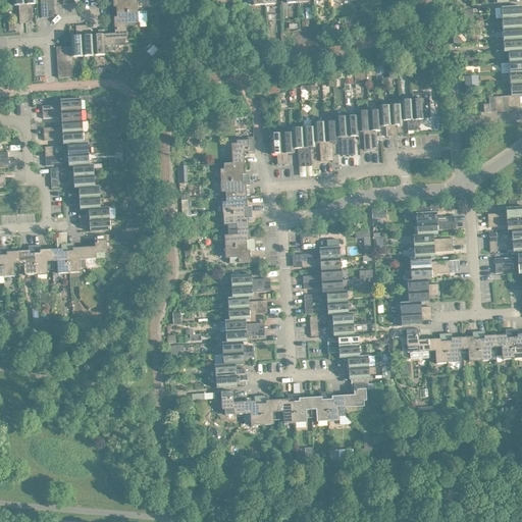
[(20,23),(27,22),(24,0),(13,0),(14,5),(20,5),(20,7),(19,7),(20,23)]
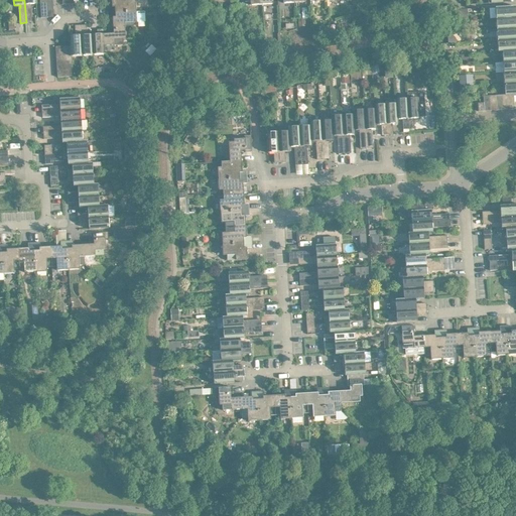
[(36,4),(36,0),(24,0),(26,22),(32,22),(31,6),(30,6),(30,4),(36,4)]
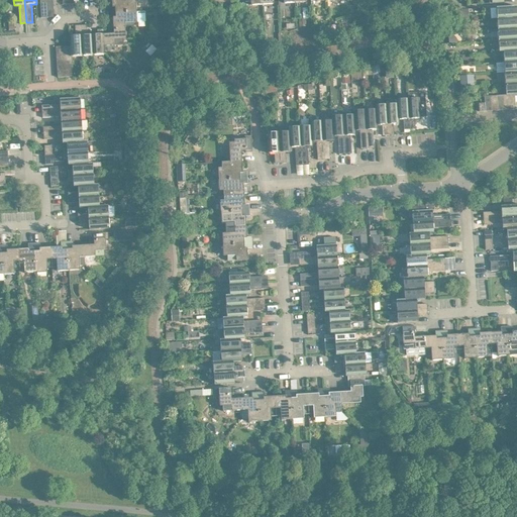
[(108,6),(109,12),(137,10),(136,0),(112,0),(113,6),(108,6)]
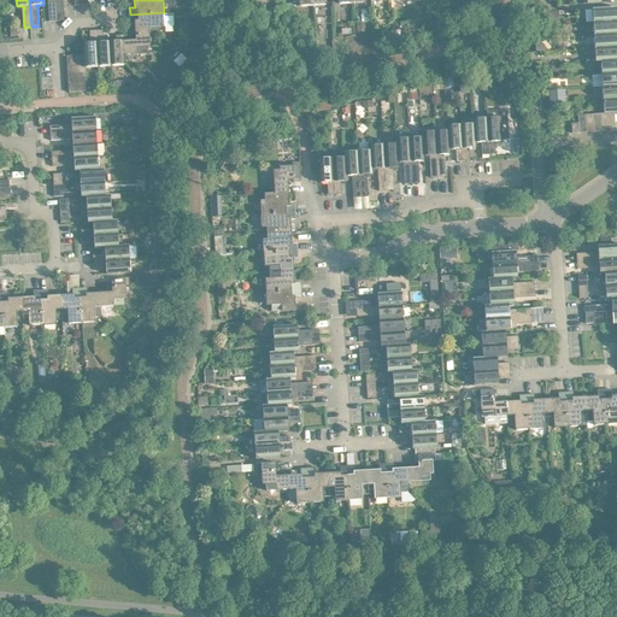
[(593,9),(594,22),(616,19),(616,10),(616,7),(593,9)]
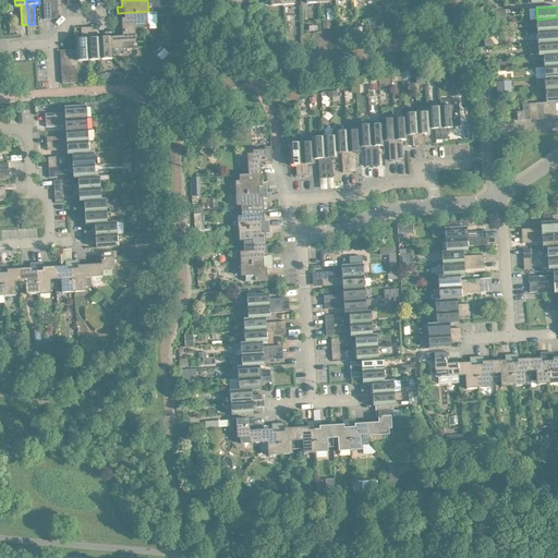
[(122,20),(123,31),(135,31),(136,31),(145,29),(145,24),(149,24),(148,11),(118,13),(118,20),(122,20)]
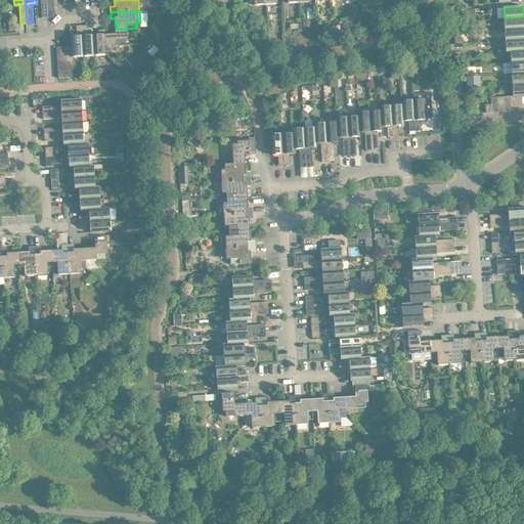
[(369,15),(365,19),(370,24),(375,19),(369,15)]
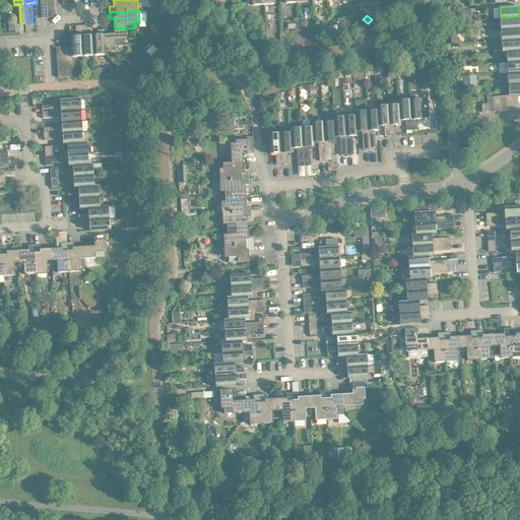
[(519,16),(501,18),(501,29),(519,27),(519,16)]
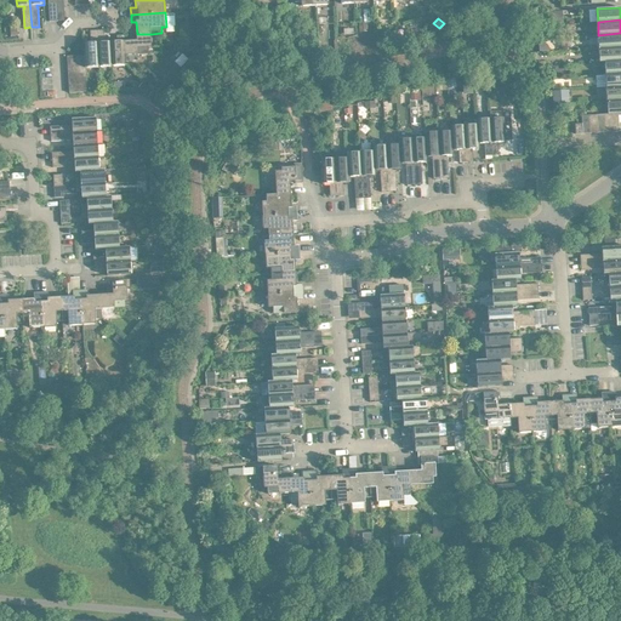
[(104,29),(97,30),(100,67),(113,66),(112,41),(104,43),(104,29)]
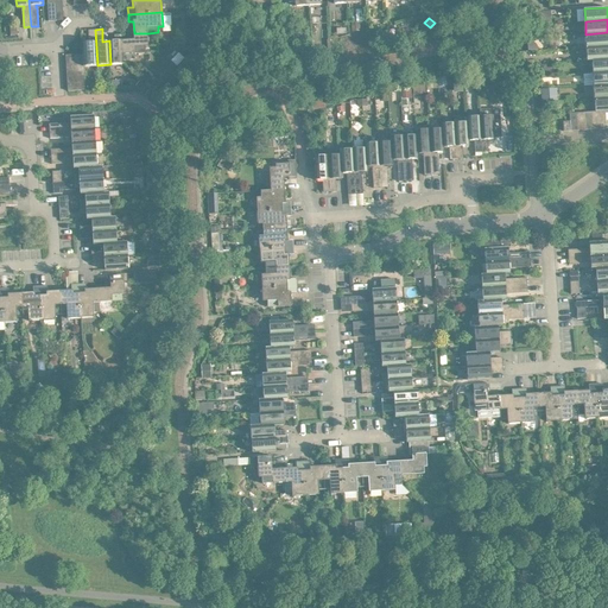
[(83,54),(84,61),(84,65),(97,65),(95,30),(89,30),(89,42),(83,43),(83,54)]
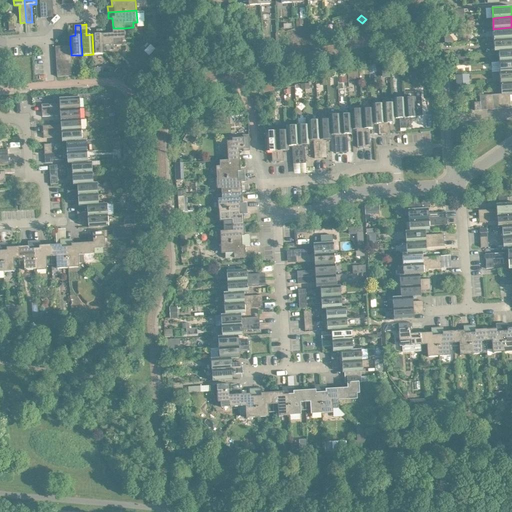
[(511,27),(493,29),(494,40),(511,38),(511,27)]
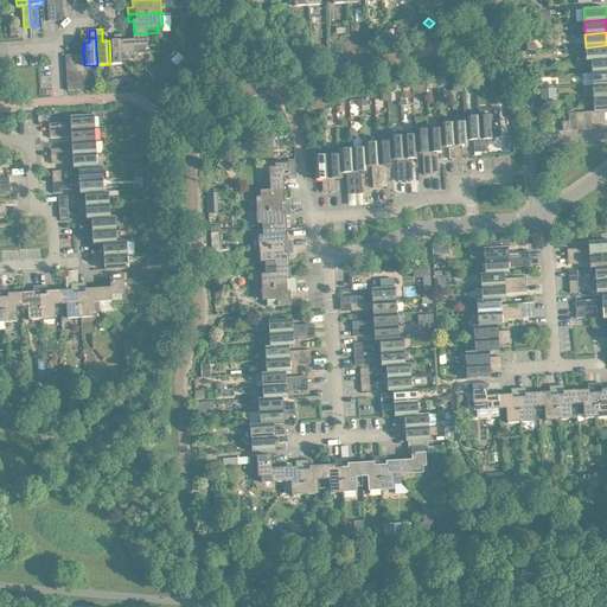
[(134,39),(122,40),(122,53),(123,53),(146,52),(146,46),(148,46),(148,33),(147,33),(134,33),(134,39)]
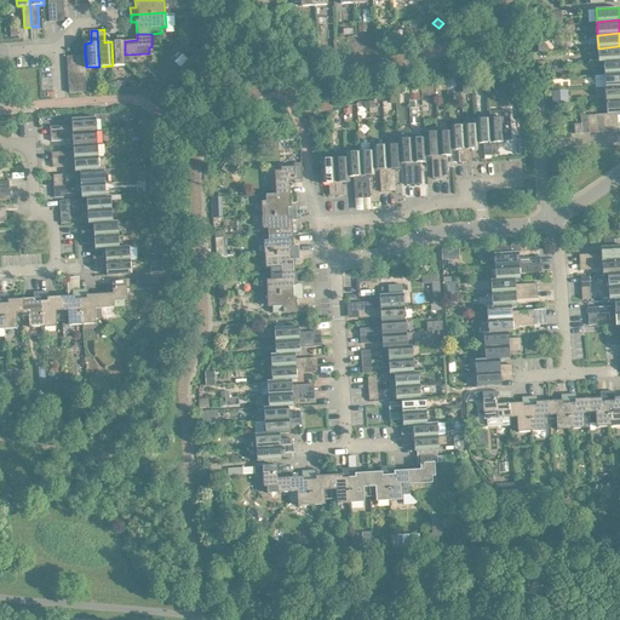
[(118,41),(112,41),(113,65),(126,64),(126,55),(125,55),(125,41),(125,35),(118,35),(118,41)]
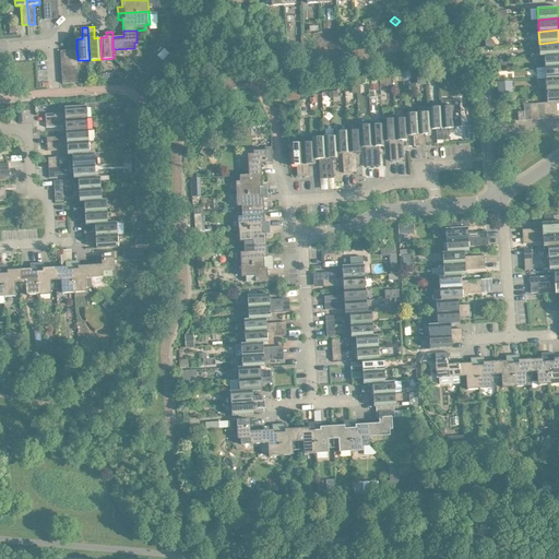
[(487,37),(485,37),(486,47),(496,46),(495,45),(495,43),(494,42),(492,39),(490,38),(489,37),(487,37)]
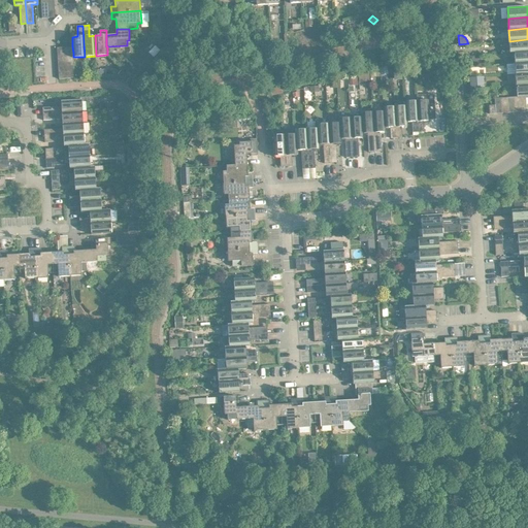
[(510,53),(515,53),(515,52),(527,51),(527,39),(509,41),(510,53)]
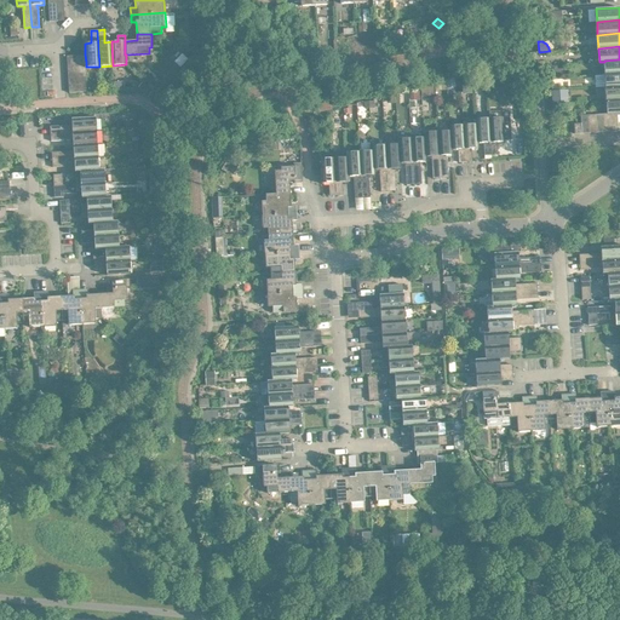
[(604,62),(606,74),(619,73),(619,59),(604,61),(604,62)]
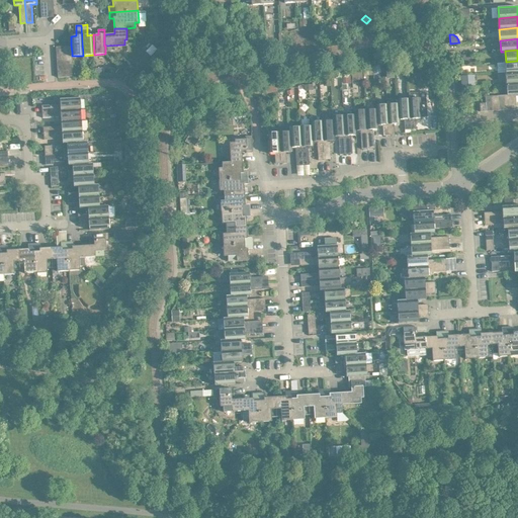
[(123,60),(119,65),(124,70),(130,65),(123,60)]
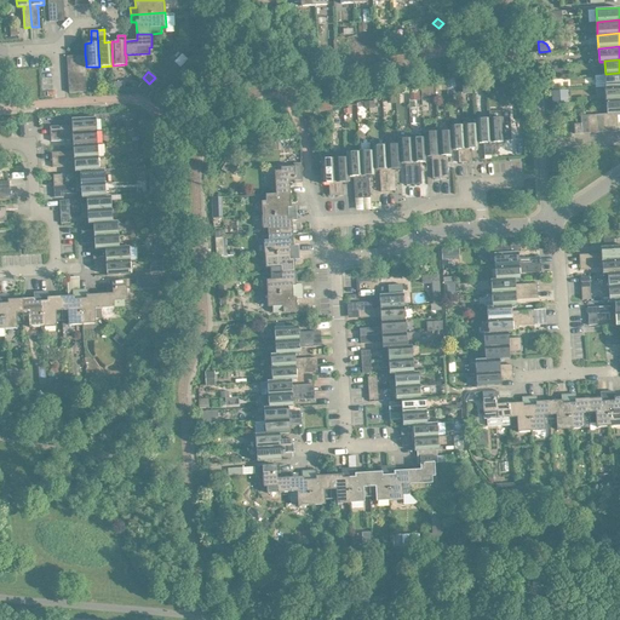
[(474,74),(475,86),(487,85),(487,73),(475,74),(474,74)]
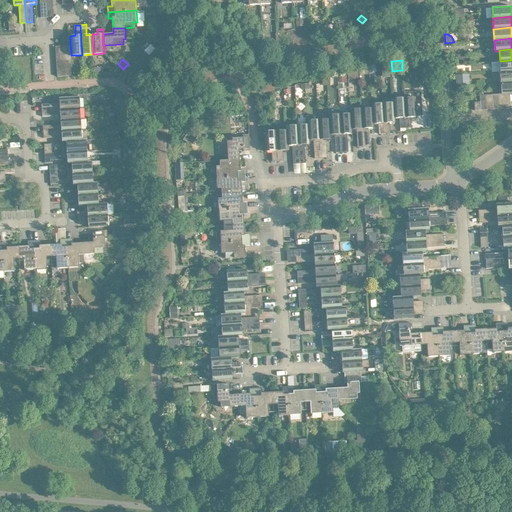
[(511,60),(500,61),(500,72),(511,71),(511,60)]
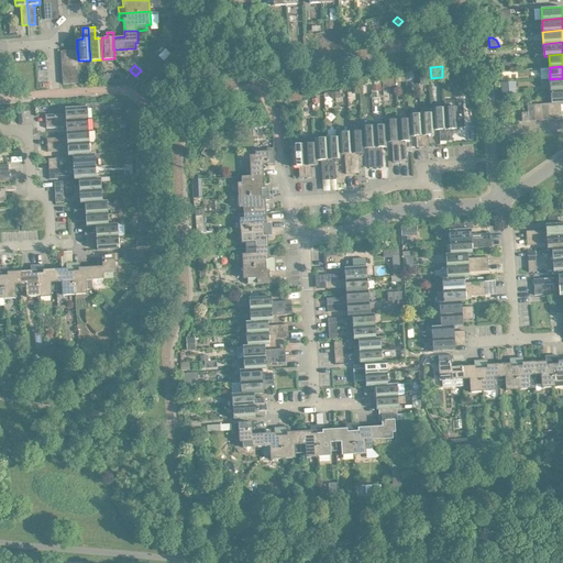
[(420,84),(430,83),(429,70),(420,70),(420,84)]
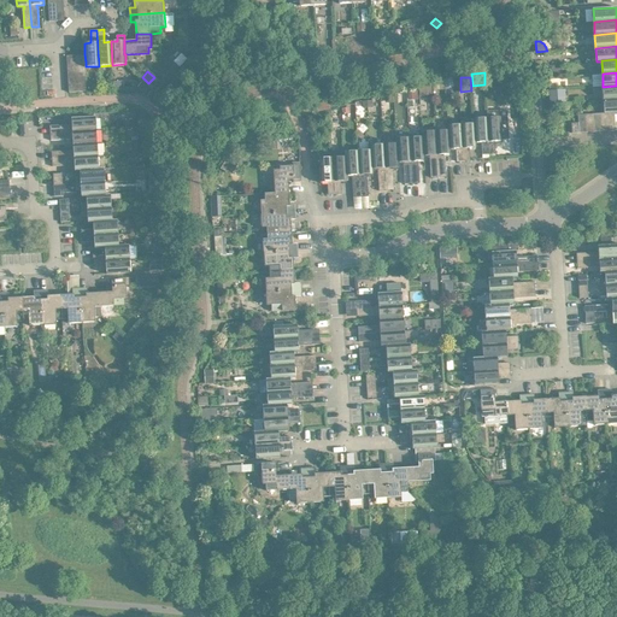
[(142,82),(139,87),(147,92),(151,88),(142,82)]
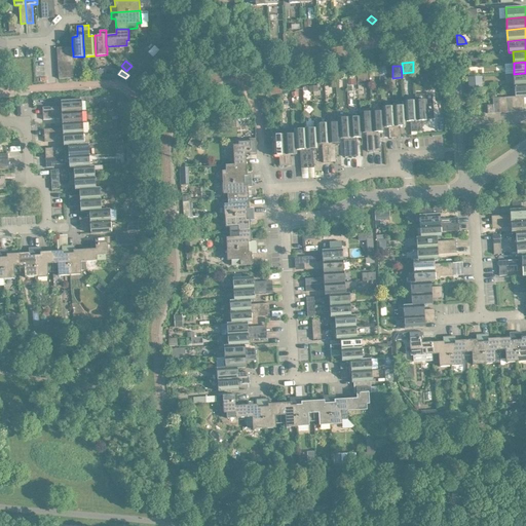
[(525,73),(514,74),(515,85),(525,84),(525,73)]
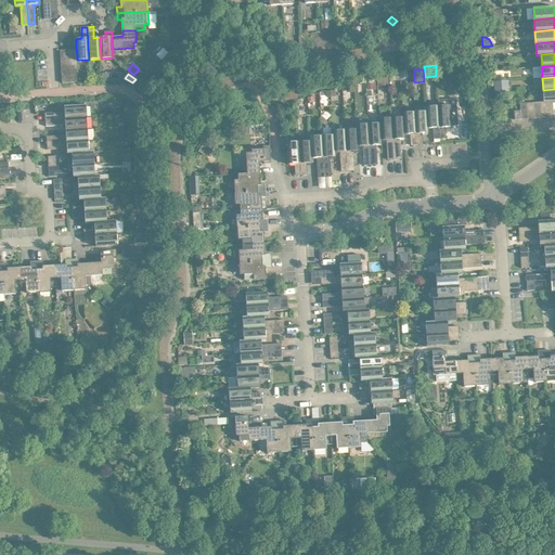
[(554,89),(543,90),(544,102),(546,102),(553,101),(554,101),(554,89)]
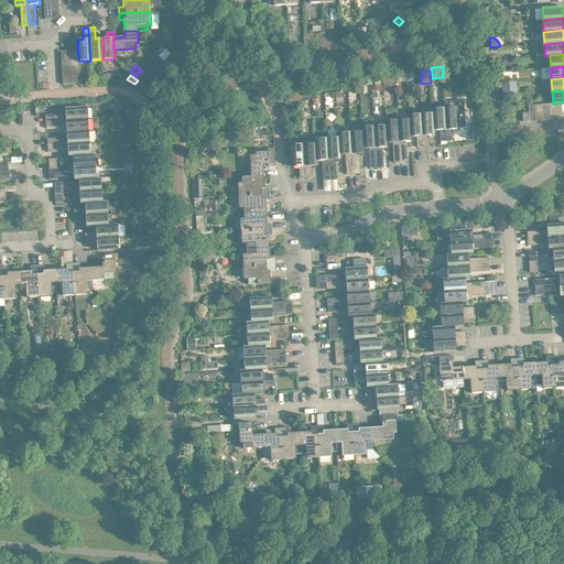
[(301,93),(290,95),(291,102),(302,100),(301,93)]
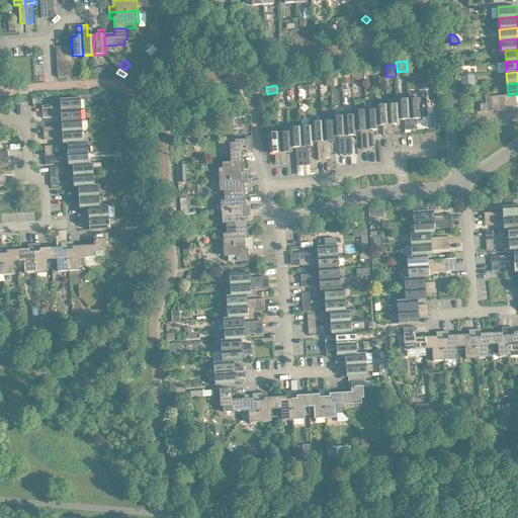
[(410,99),(409,99),(411,130),(417,130),(416,118),(422,118),(422,117),(428,117),(426,92),(409,93),(410,99)]
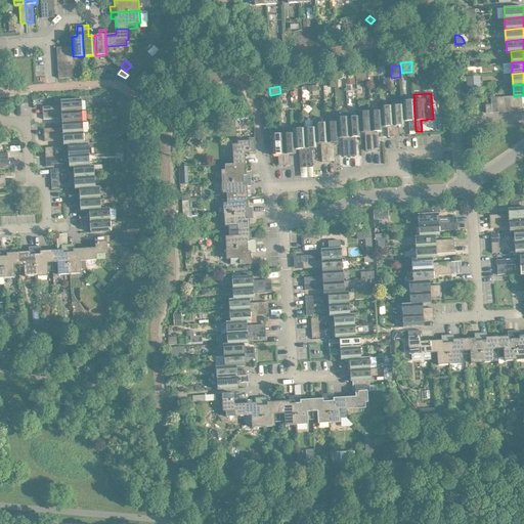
[(43,106),(43,113),(82,111),(81,99),(61,100),(61,106),(59,106),(59,105),(43,106)]
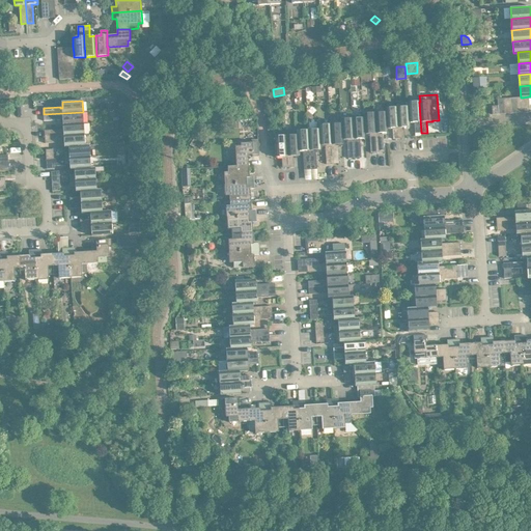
[(408,102),(408,107),(409,107),(410,122),(415,122),(416,133),(421,133),(419,102),(408,102)]
